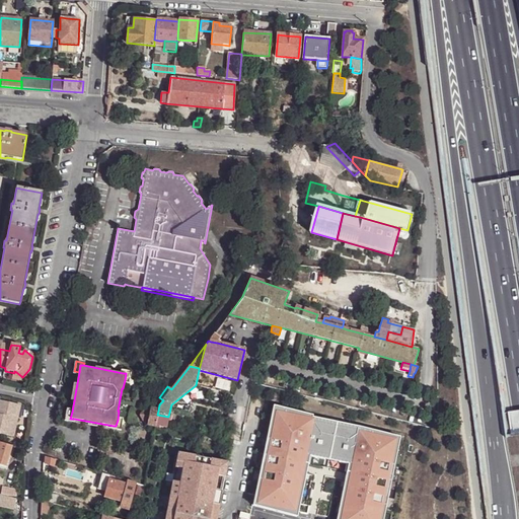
[(26,383),(29,369),(22,377),(16,372),(14,371),(14,373),(12,380),(26,383)]
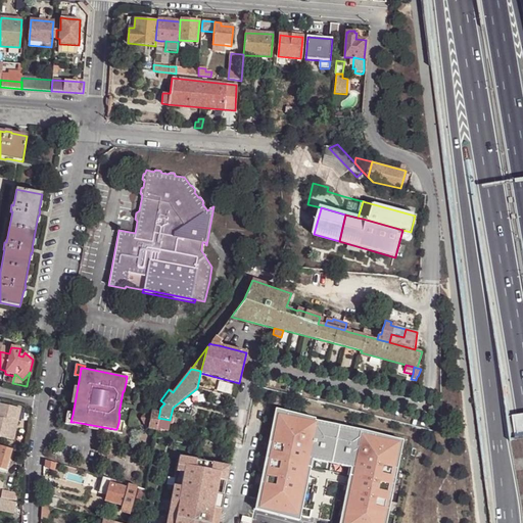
[(125,373),(124,376),(127,376),(126,383),(131,384),(133,374),(125,373)]
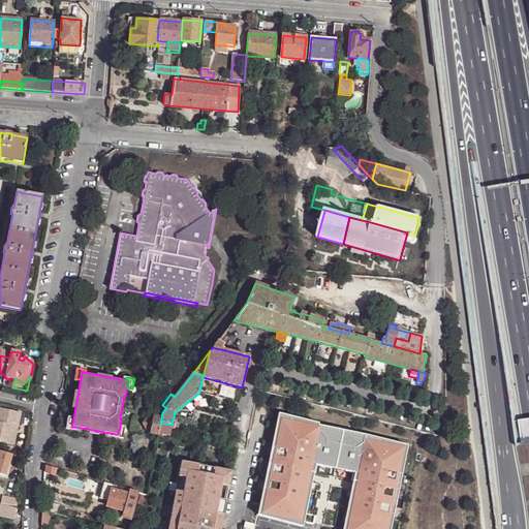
[(311,405),(279,396),(270,402),(244,528),(246,528),(406,528),(424,447),(426,433),(321,405),(320,406),(312,404),(311,405)]
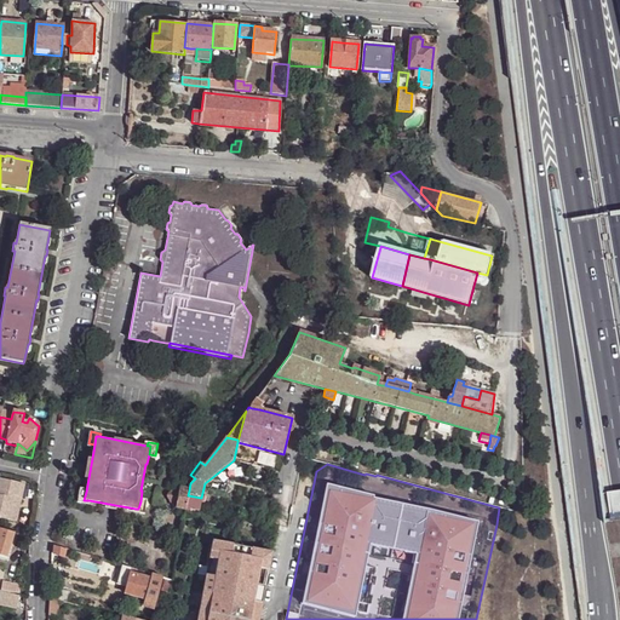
[(0,520),(15,523),(19,500),(17,500),(19,484),(0,478),(0,520)]
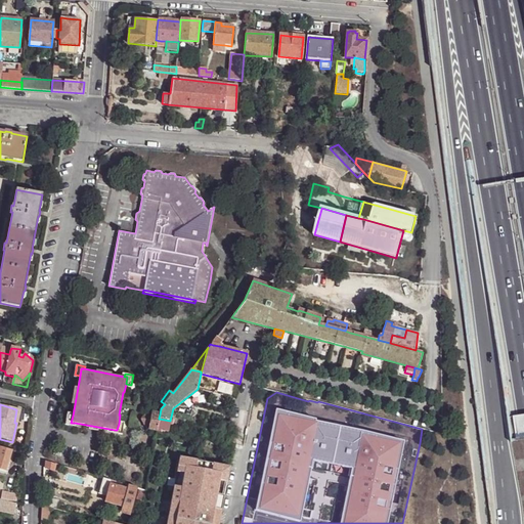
[(141,419),(147,429),(151,412),(141,419)]
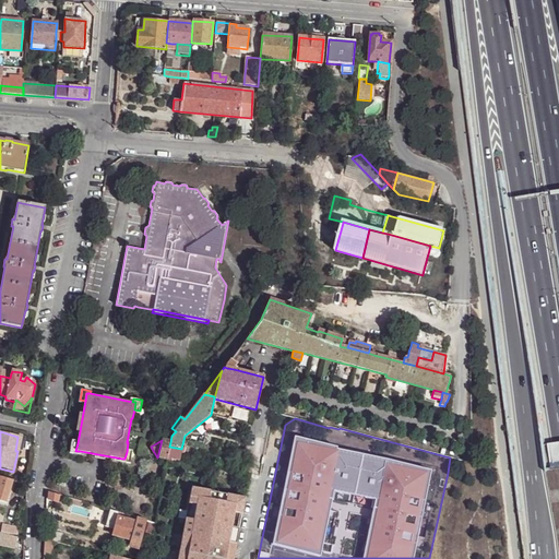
[(162,440),(157,458),(166,460),(167,455),(169,447),(170,442),(162,440)]
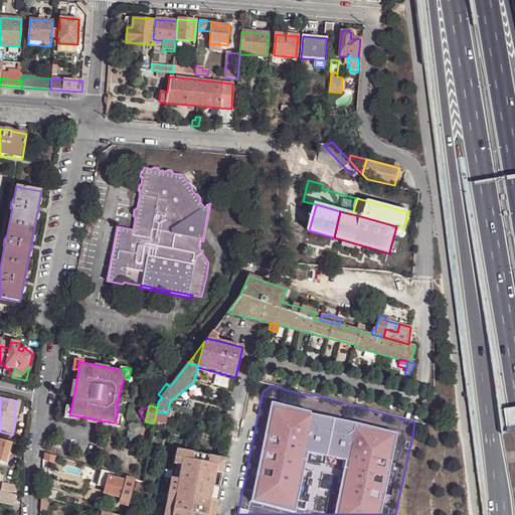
[(69,415),(71,408),(66,407),(64,416),(72,418),(73,415),(69,415)]
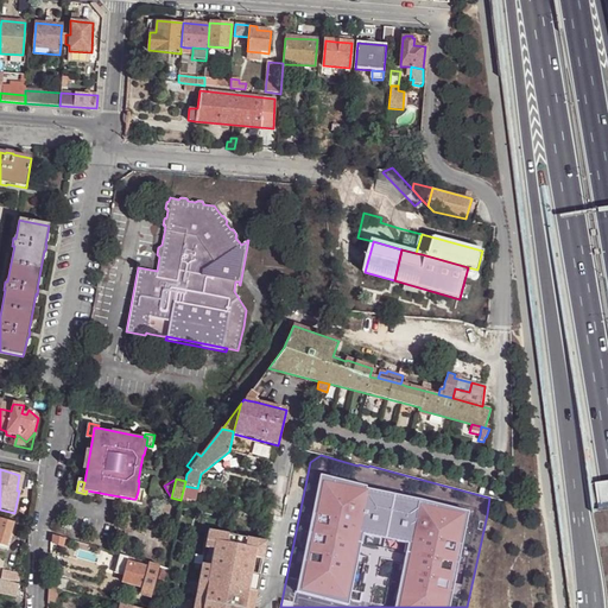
[(184,495),(195,498),(197,488),(184,486),(182,495),(184,495)]
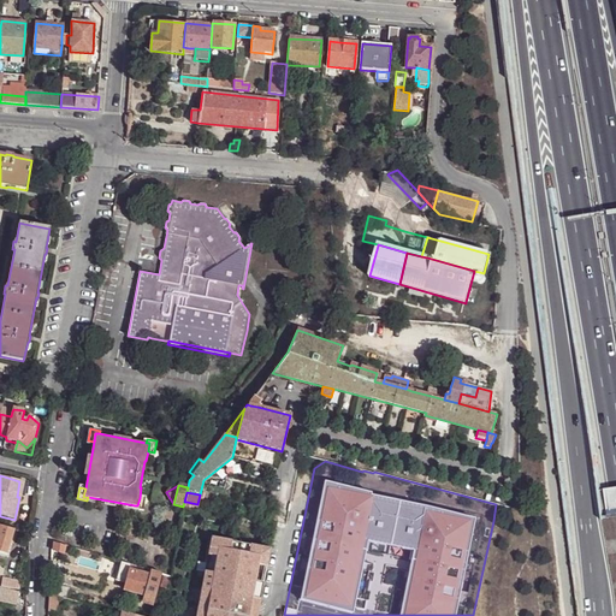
[(146,499),(140,498),(137,505),(135,505),(134,509),(143,511),(146,499)]
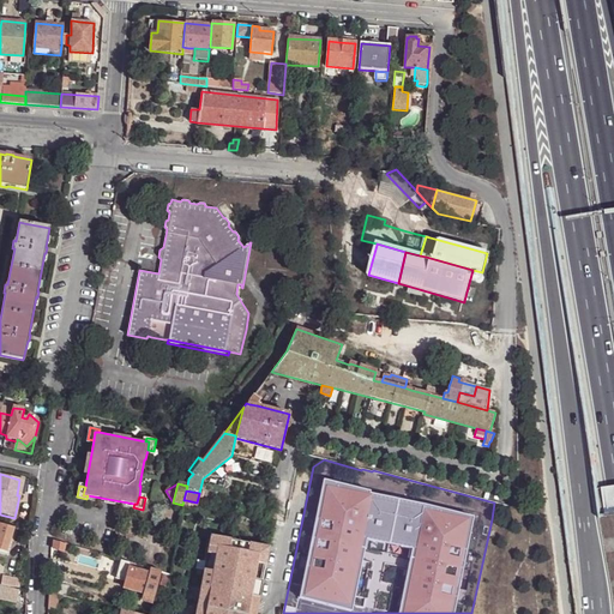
[(226,517),(227,510),(197,503),(186,500),(185,507),(226,517)]
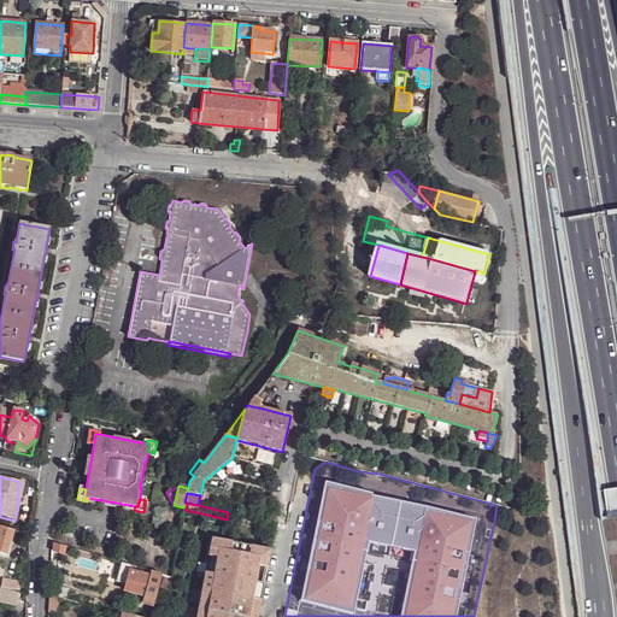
[(16,532),(0,527),(0,552),(5,554),(10,541),(12,542),(16,532)]
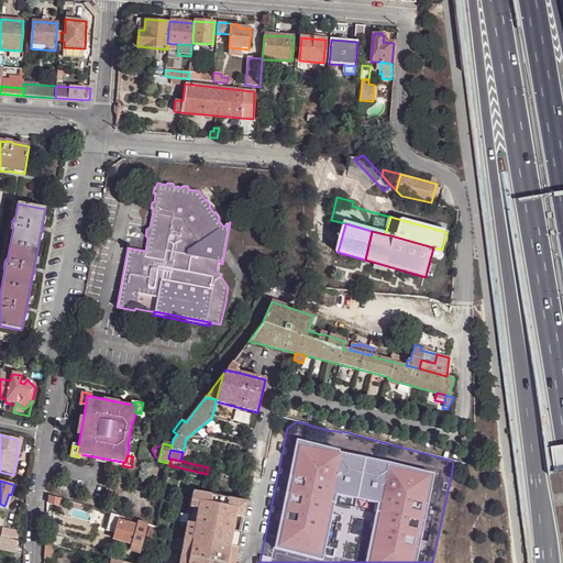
[(238,500),(191,492),(179,556),(178,562),(225,562),(232,531),(234,516),(238,500)]
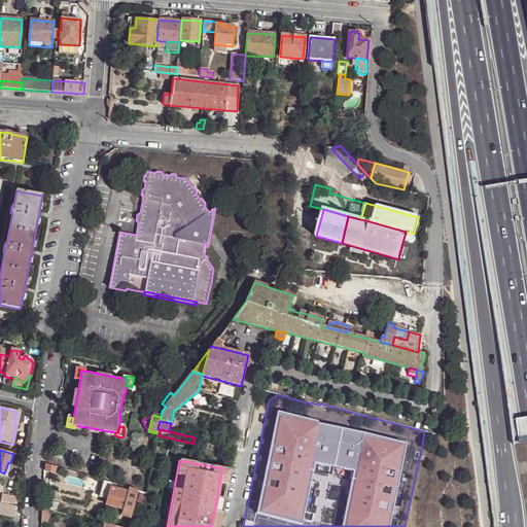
[(44,463),(44,471),(55,473),(56,467),(44,463)]
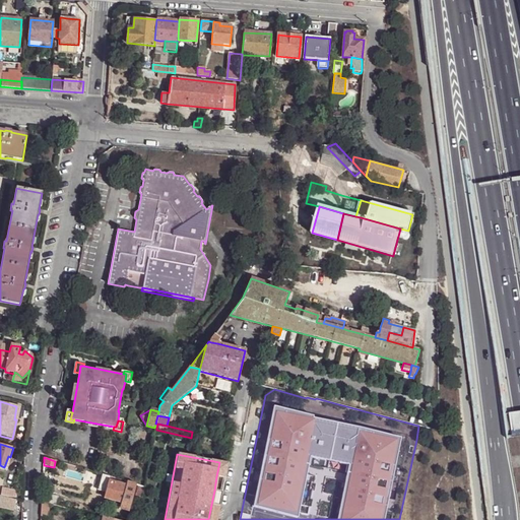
[(226,463),(219,462),(216,476),(223,478),(226,463)]
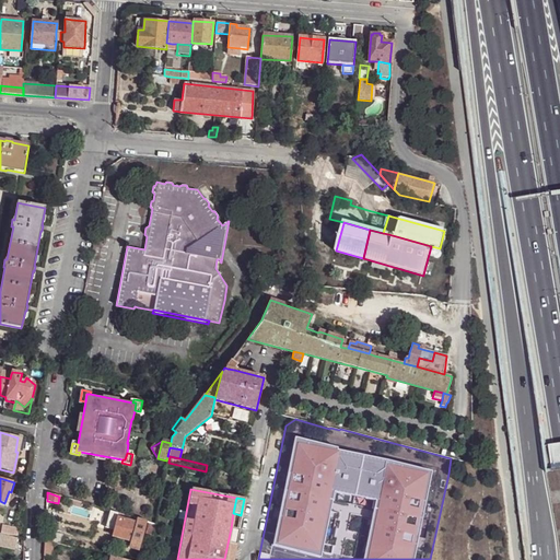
[(119,514),(111,511),(105,527),(115,531),(118,518),(119,514)]
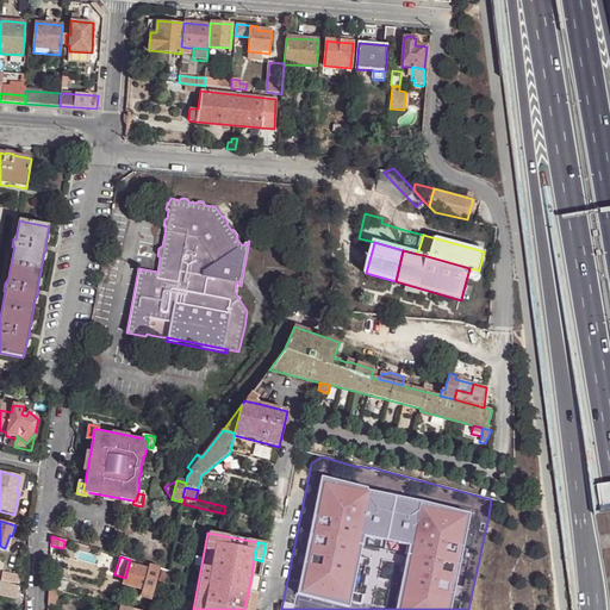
[(150,566),(130,560),(129,565),(149,570),(150,566)]
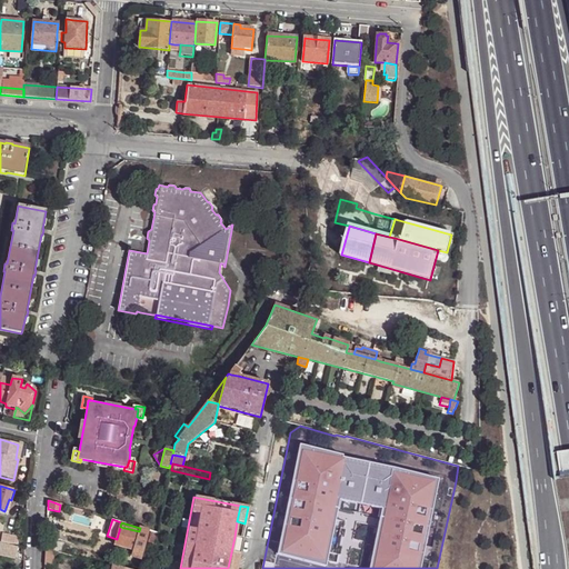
[(120,527),(117,539),(115,546),(132,550),(133,550),(139,531),(120,527)]
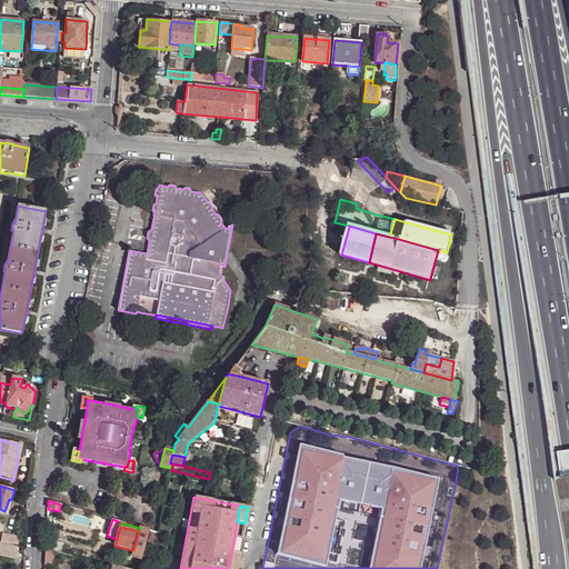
[(149,530),(140,528),(139,531),(133,550),(132,550),(130,557),(140,559),(149,530)]
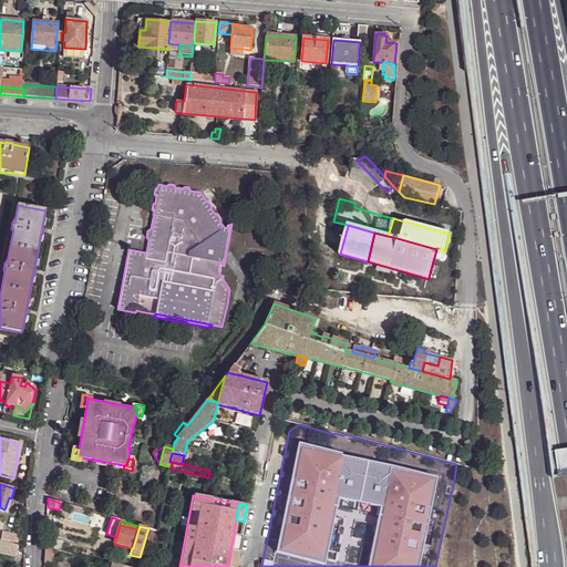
[(158,532),(152,529),(148,553),(154,554),(157,536),(158,532)]
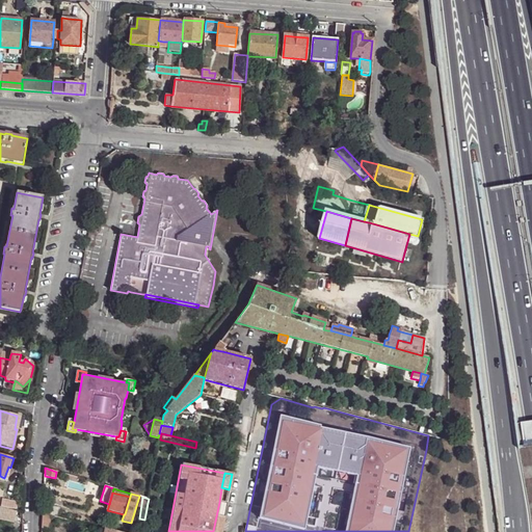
[(19,502),(2,499),(1,506),(17,509),(19,502)]
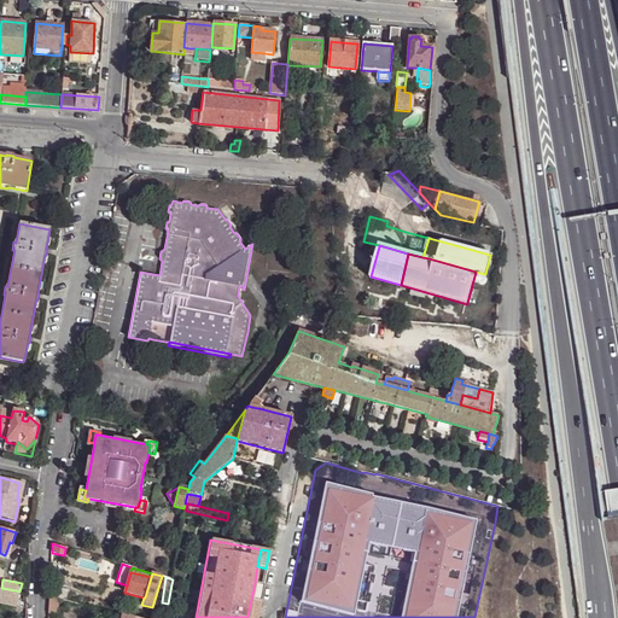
[(256,617),(263,584),(255,583),(248,617),(256,617)]
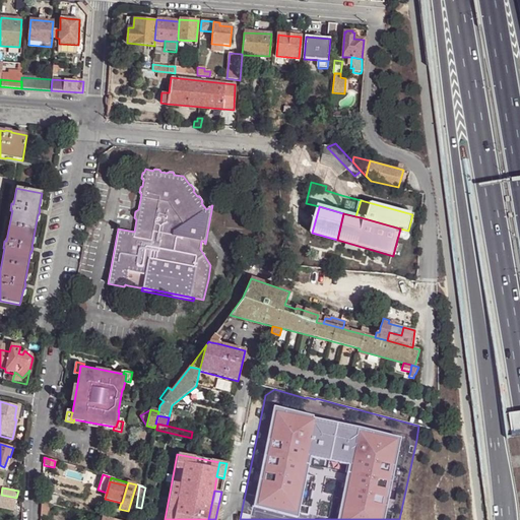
[(42,493),(42,503),(50,505),(56,506),(58,497),(42,493)]
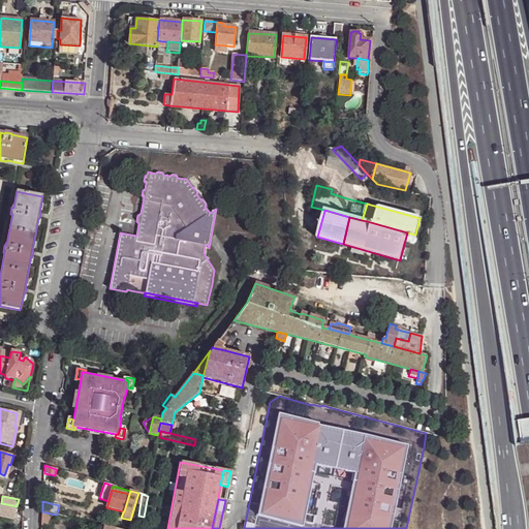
[(23,508),(0,503),(0,515),(1,511),(10,514),(9,520),(22,522),(23,508)]
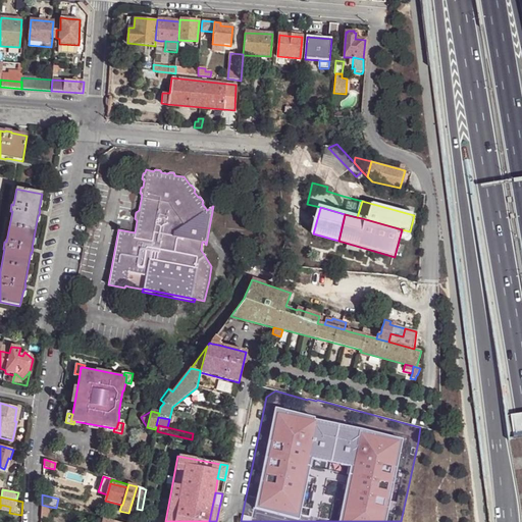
[(42,505),(41,514),(49,514),(50,507),(42,505)]
